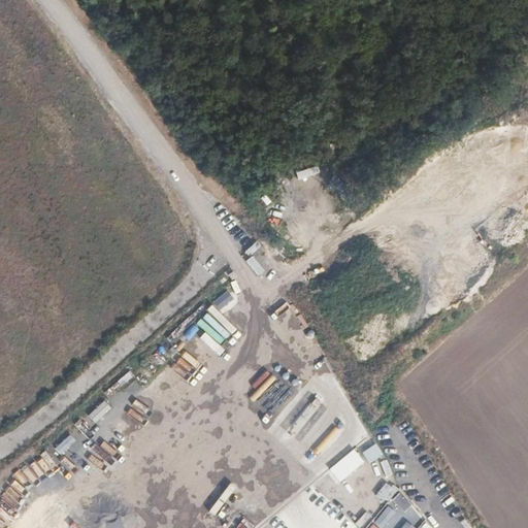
[(446,295),(449,293),(442,285),(439,288),(446,295)]
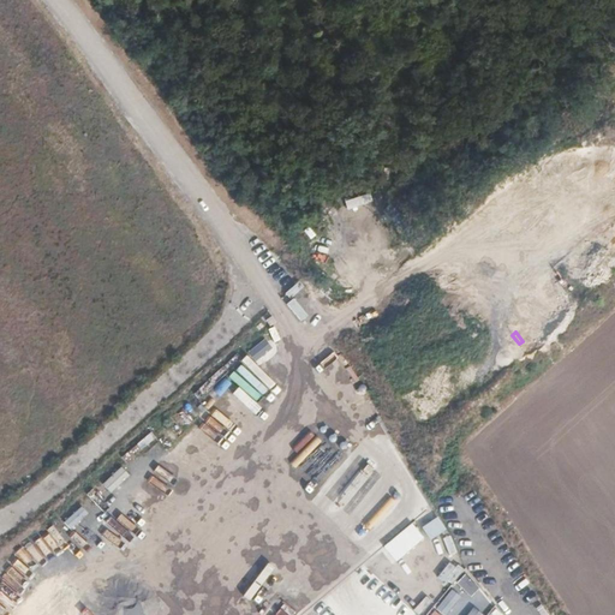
[(245,350),(252,362),(272,351),(266,339),(245,350)]
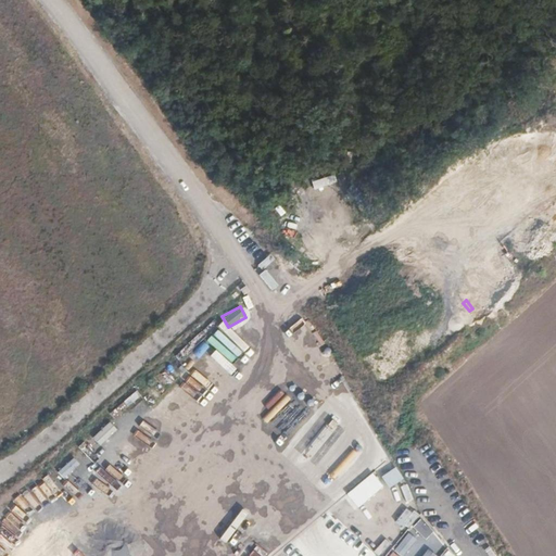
[(351,335),(345,339),(361,364),(366,359),(351,335)]
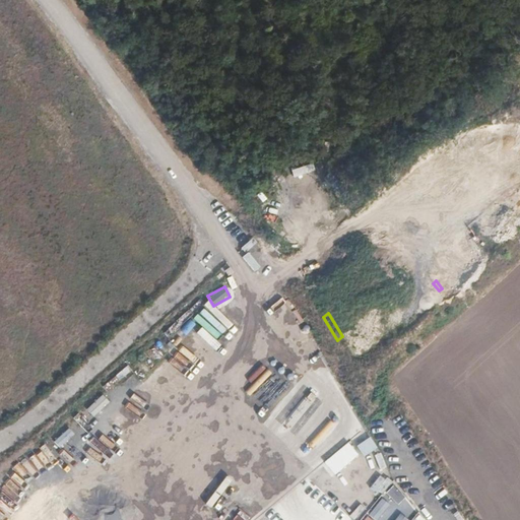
[(296,432),(306,412),(312,415),(321,400),(305,391),(284,426),(296,432)]
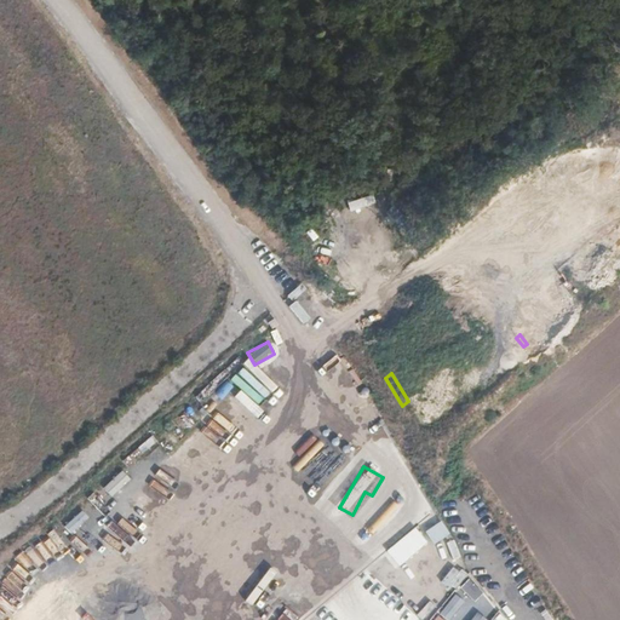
[(440,521),(424,530),(432,544),(448,534),(440,521)]
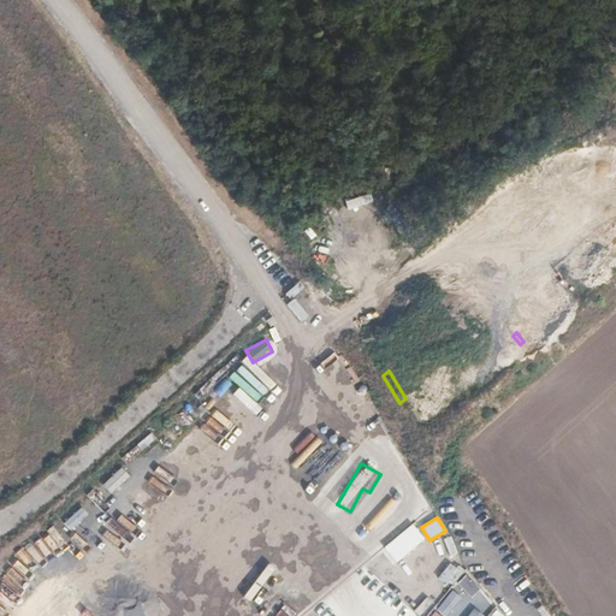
[(394,564),(425,540),(412,523),(380,548),(394,564)]
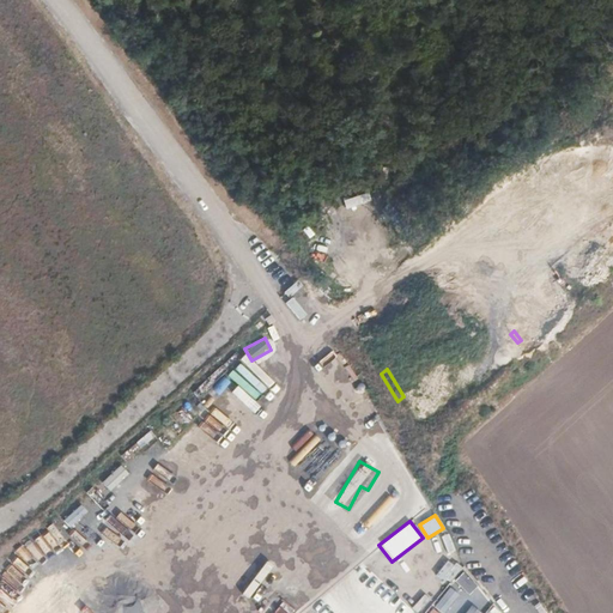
[(449,583),(426,612),(479,612),(492,595),(447,560),(436,574),(449,583)]
